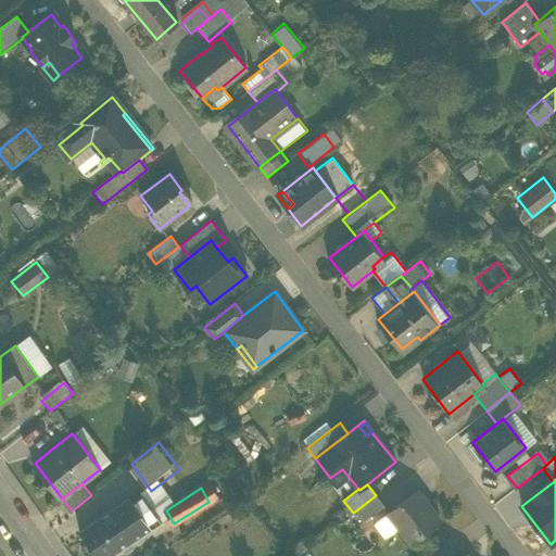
[(397,532),(408,546),(438,523),(427,509),(428,508),(415,490),(389,510),(403,528),(397,532)]
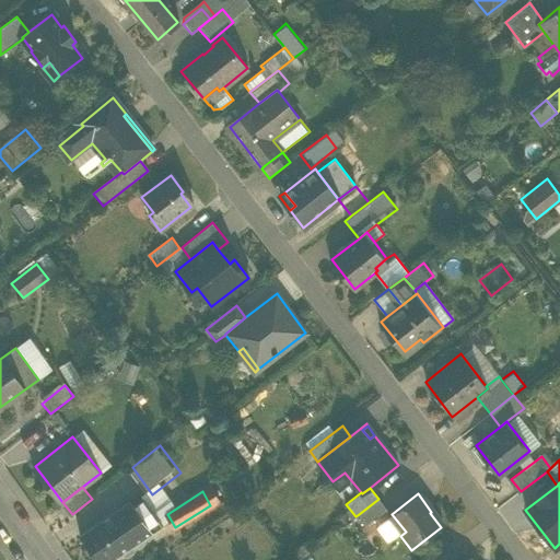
[(143,499),(133,504),(150,531),(160,524),(143,499)]
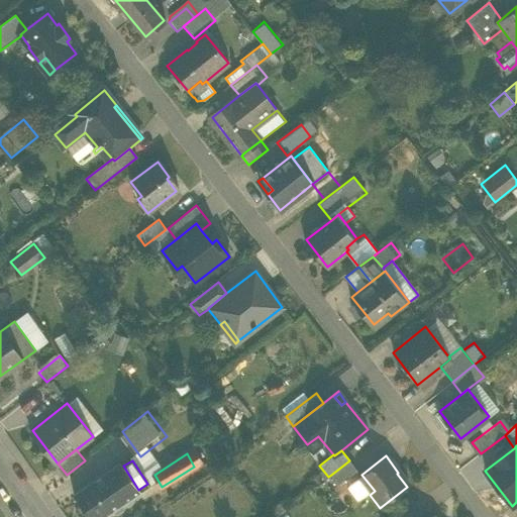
[(356,470),(349,460),(331,475),(338,484),(356,470)]
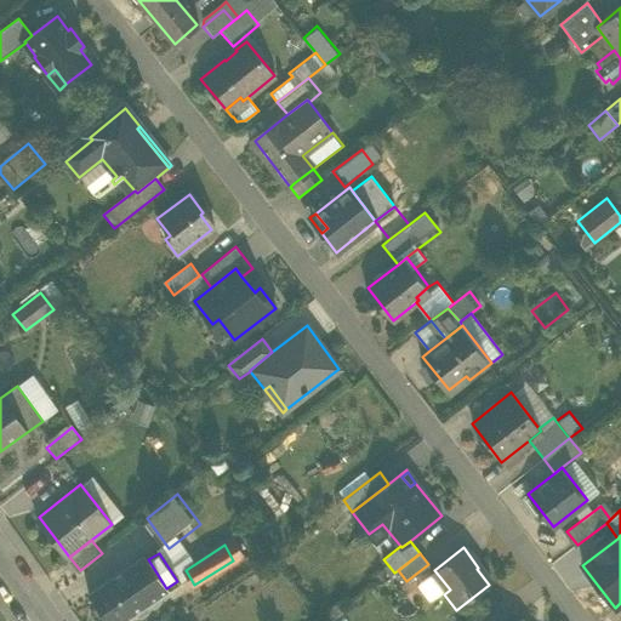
[(124,620),(169,592),(166,588),(148,559),(146,556),(90,592),(108,620),(124,620)]
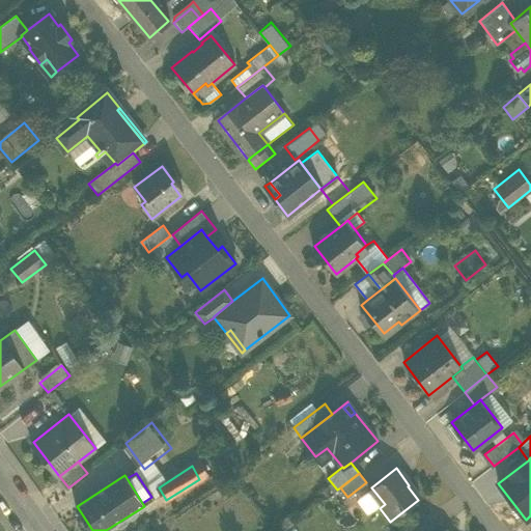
[(366,491),(380,508),(385,504),(371,487),(366,491)]
